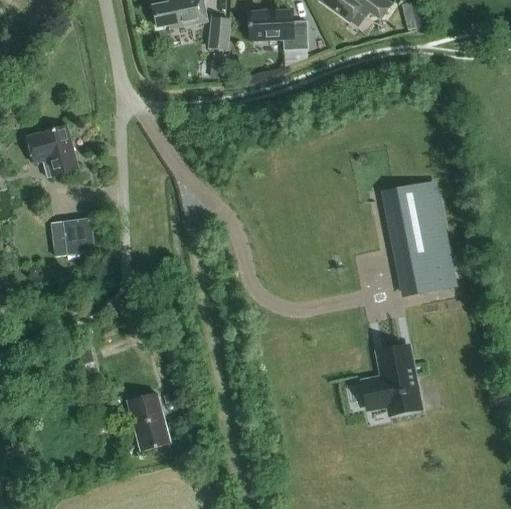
[(51,0),(57,8),(66,0),(51,0)]
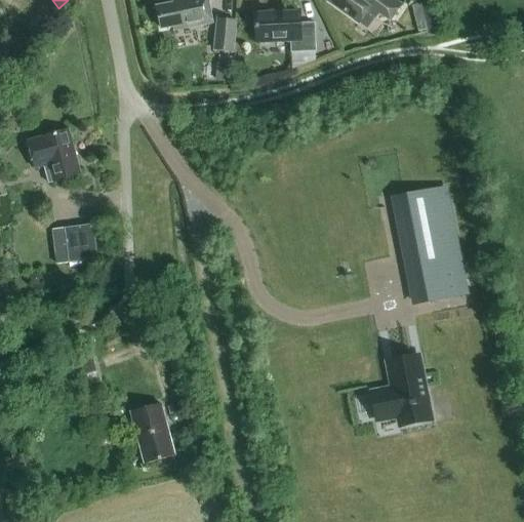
[(173,28),(210,21),(206,0),(172,0),(172,1),(156,5),(160,27),(172,24),(173,28)]
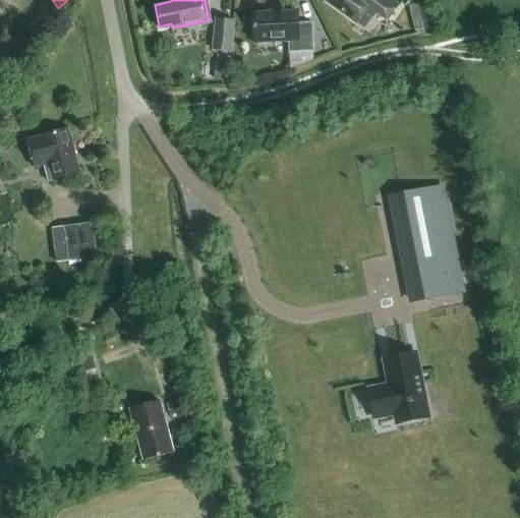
[(325,0),(354,21),(362,9),(371,15),(374,10),(386,19),(398,3),(393,0),(325,0)]
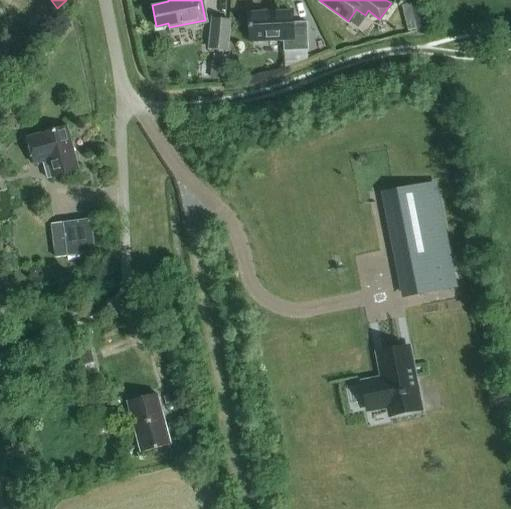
[(428,19),(423,0),(414,0),(410,1),(415,22),(428,19)]
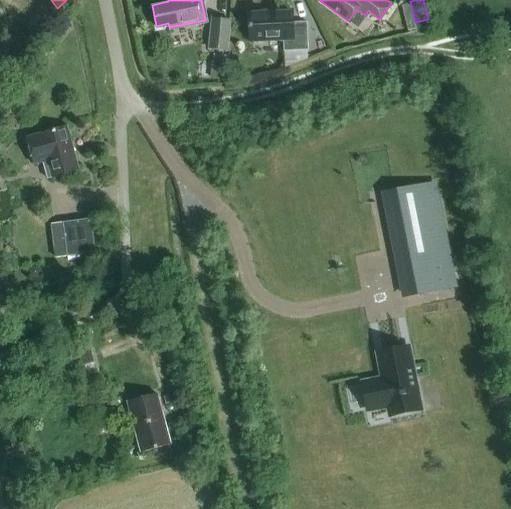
[(282,49),(307,48),(306,20),(292,20),(291,8),(247,10),(248,39),(282,37),(282,49)]
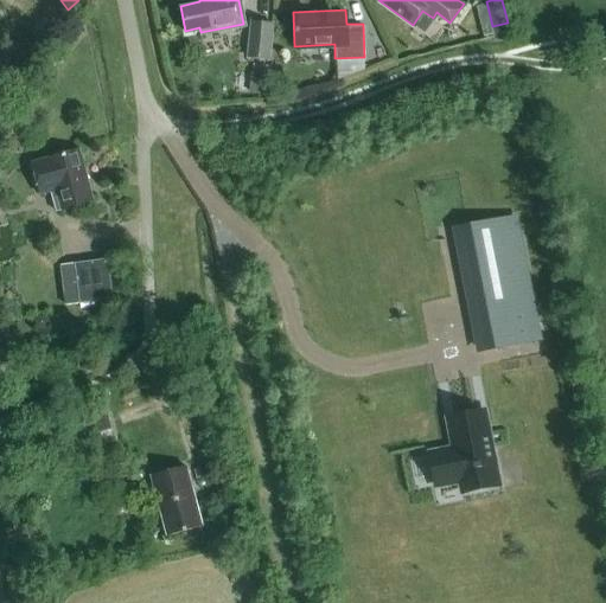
[(249,18),(246,55),(268,58),(273,20),(249,18)]
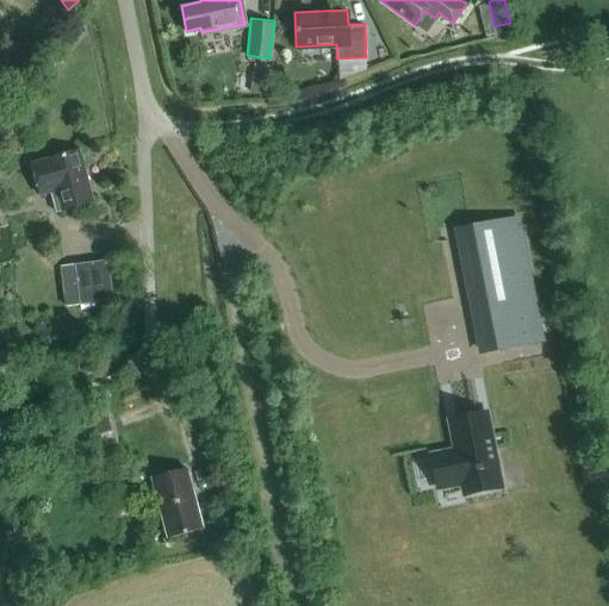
[(0,80),(5,86),(17,76),(0,55),(0,80)]
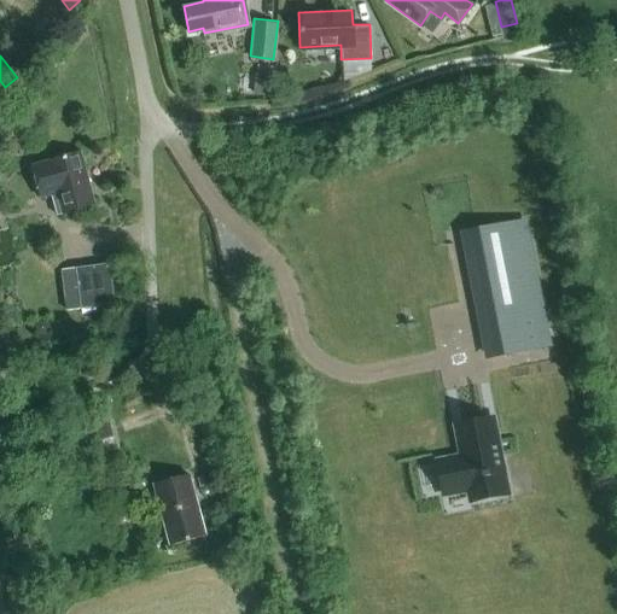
[(265,70),(265,89),(278,91),(279,70),(265,70)]
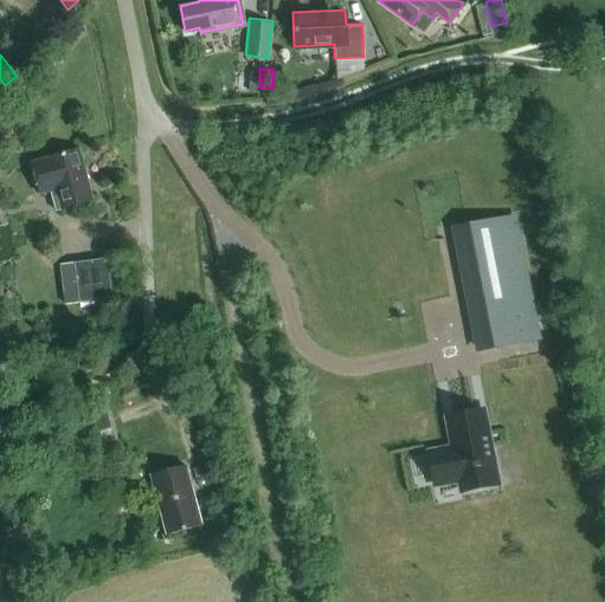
[(77,147),(46,156),(30,160),(38,192),(50,189),(55,209),(92,199),(77,147)]
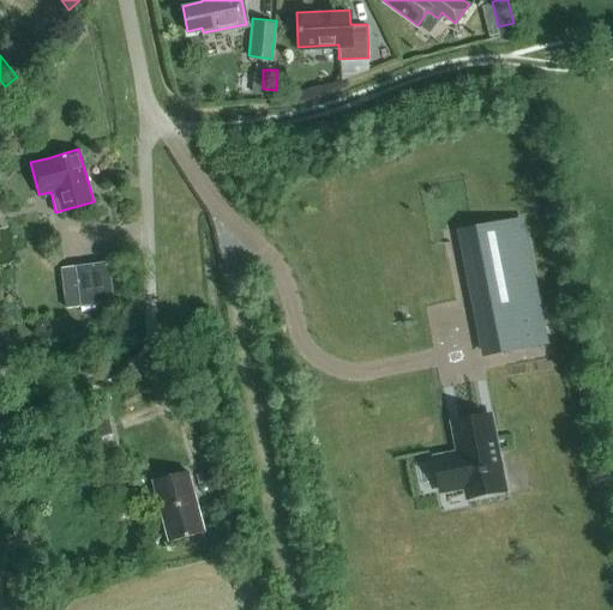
[(542,340),(518,218),(462,230),(479,316),(503,313),(510,348),(542,340)]
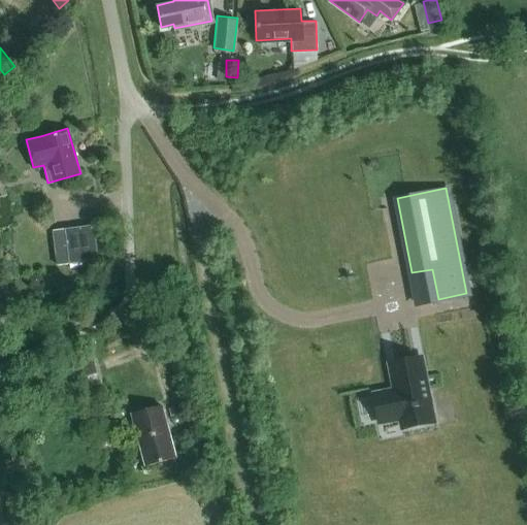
[(54,228),(58,262),(99,256),(95,223),(54,228)]
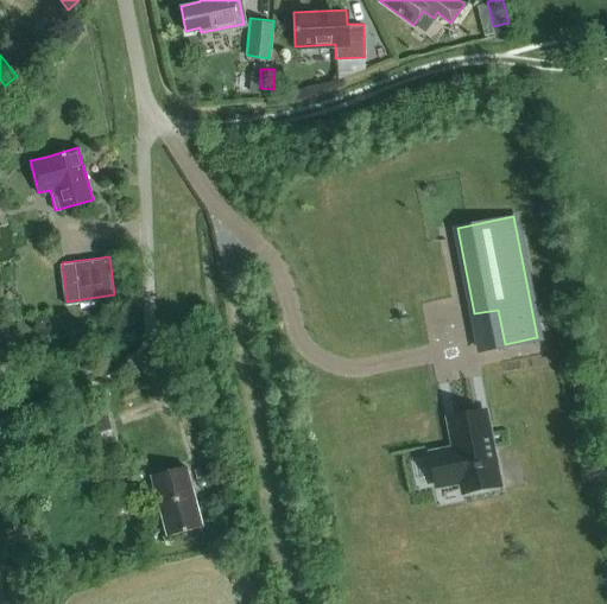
[(48,322),(46,317),(42,313),(37,315),(33,319),(33,324),(39,328),(45,326),(48,322)]
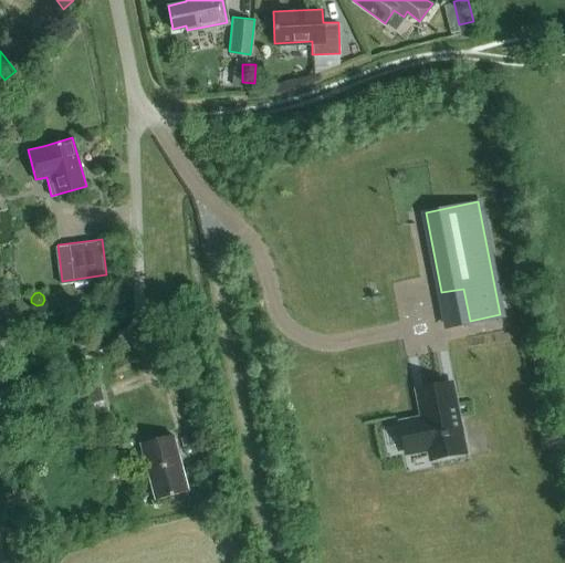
[(0,339),(10,337),(7,326),(1,327),(0,323),(0,339)]
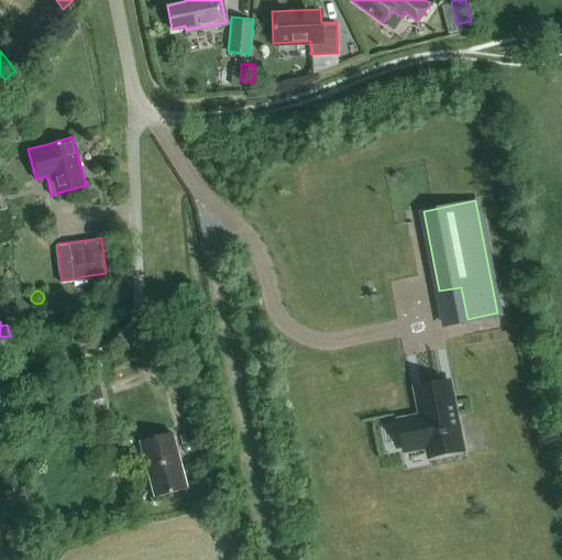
[(448,380),(414,386),(419,414),(397,418),(404,449),(426,445),(427,454),(462,448),(448,380)]
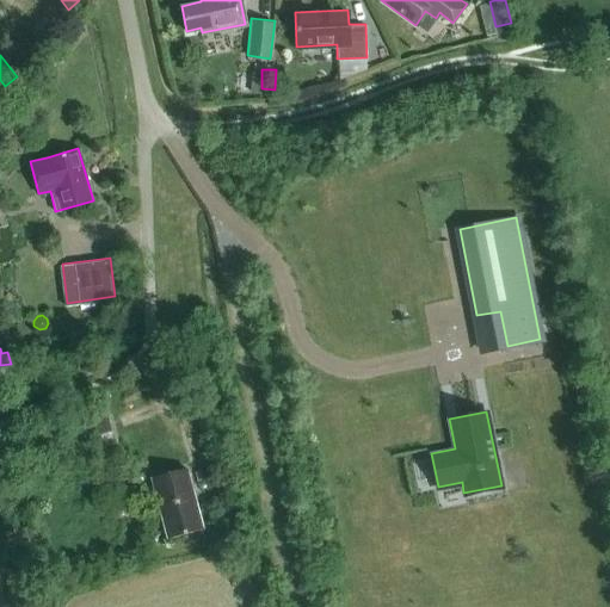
[(167,536),(203,526),(186,468),(152,477),(167,536)]
